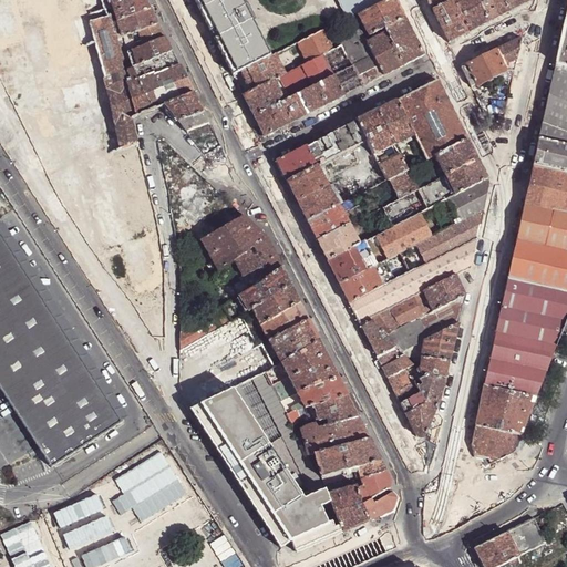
[(148,9),(144,0),(101,0),(104,9),(106,16),(107,16),(110,22),(148,9)]
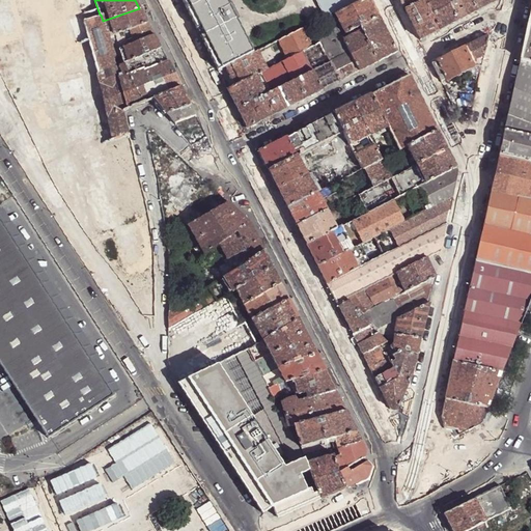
[(226,66),(252,54),(224,0),(180,0),(217,71),(226,66)]
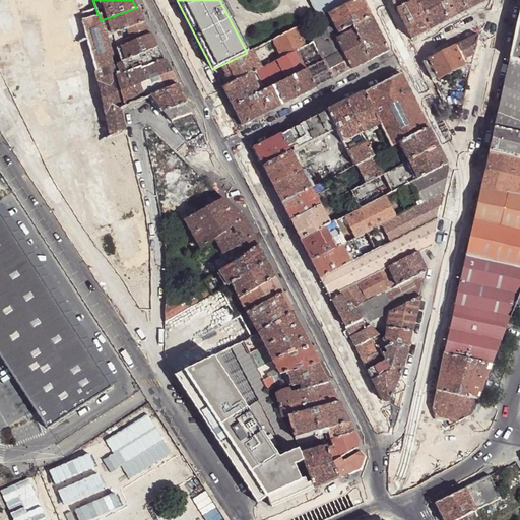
[(351,2),(350,0),(308,0),(318,18),(324,15),(351,2)]
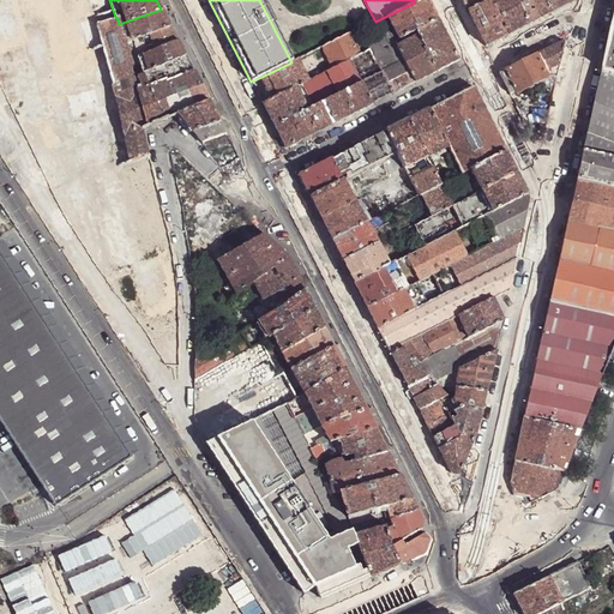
[(419,0),(415,2),(383,18),(393,41),(399,38),(415,30),(438,18),(428,0),(419,0)]
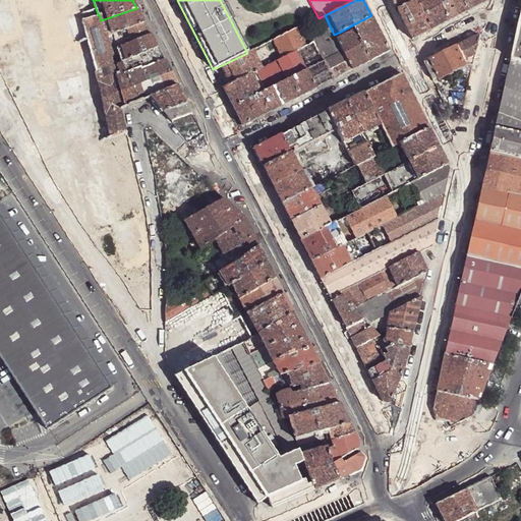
[(392,0),(397,9),(409,3),(407,0),(392,0)]
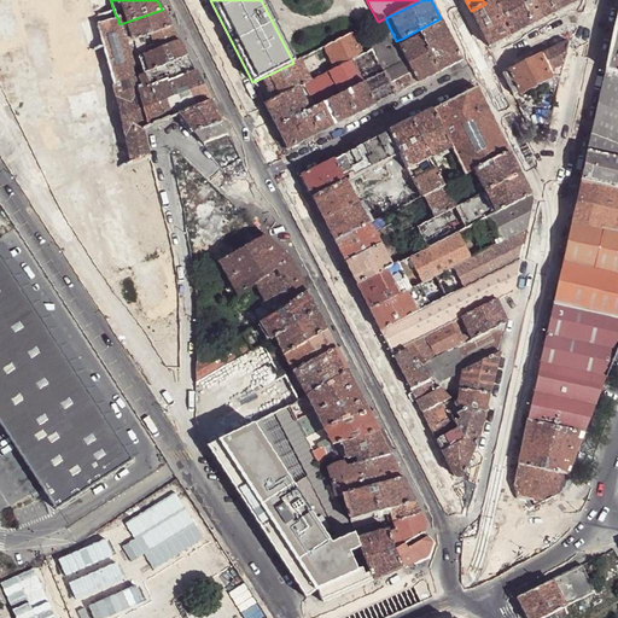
[(485,4),(471,11),(488,47),(509,36),(493,0),(485,4)]
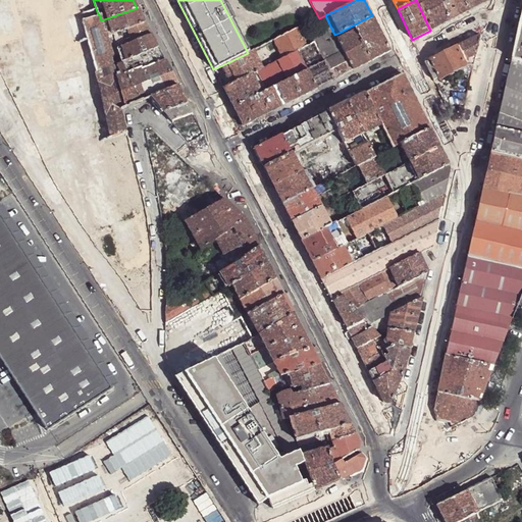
[(415,0),(416,0),(430,31),(449,21),(437,0),(415,0)]
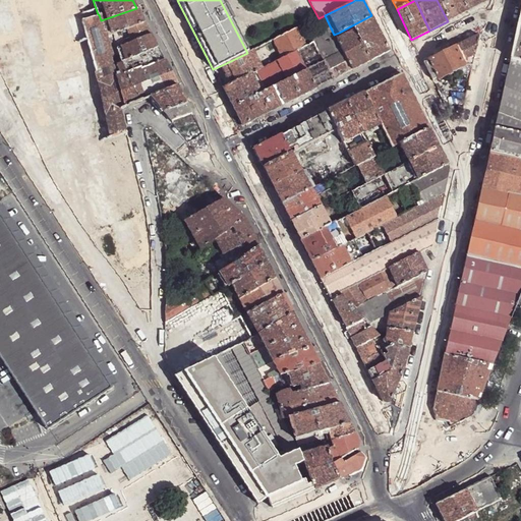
[(437,0),(448,21),(467,11),(461,0),(437,0)]
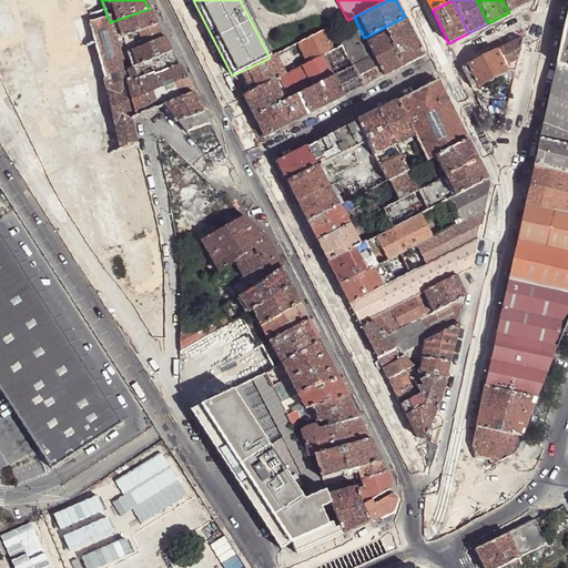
[(503,0),(509,12),(530,2),(530,0),(503,0)]
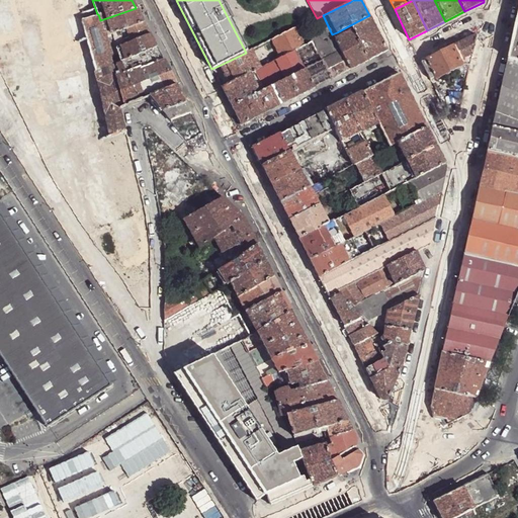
[(517,62),(517,7),(517,9),(511,37),(506,60),(517,62)]
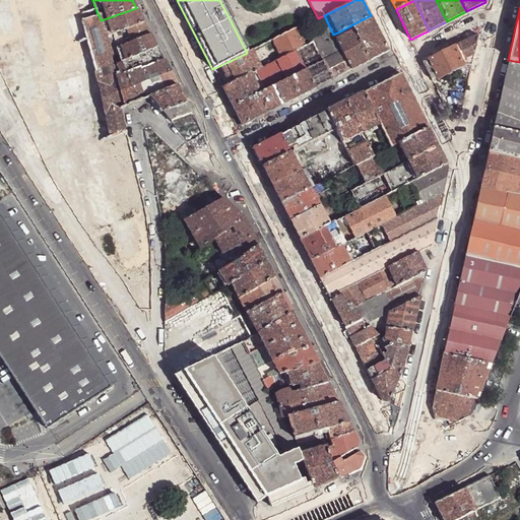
[(143,21),(136,8),(101,20),(105,36),(106,36),(109,35),(112,33),(143,21)]
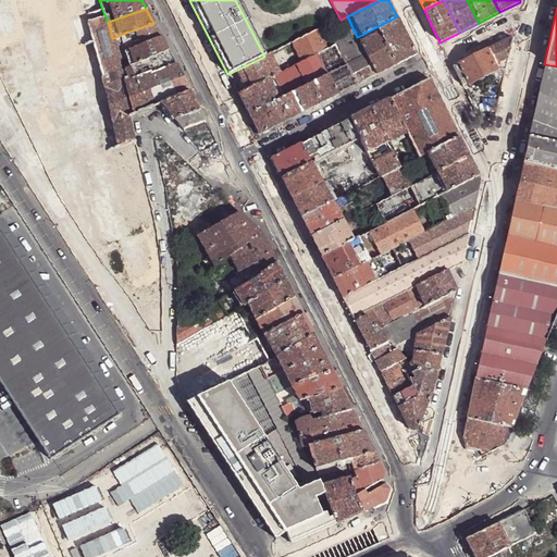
[(106,15),(104,15),(89,21),(102,76),(109,100),(128,94),(123,72),(113,38),(112,38),(108,22),(106,15)]
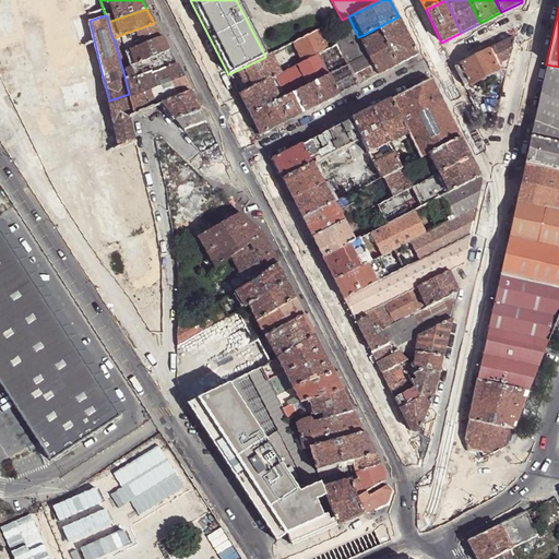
[(336,45),(357,85),(378,75),(358,37),(348,16),(342,20),(334,23),(328,27),(336,45)]
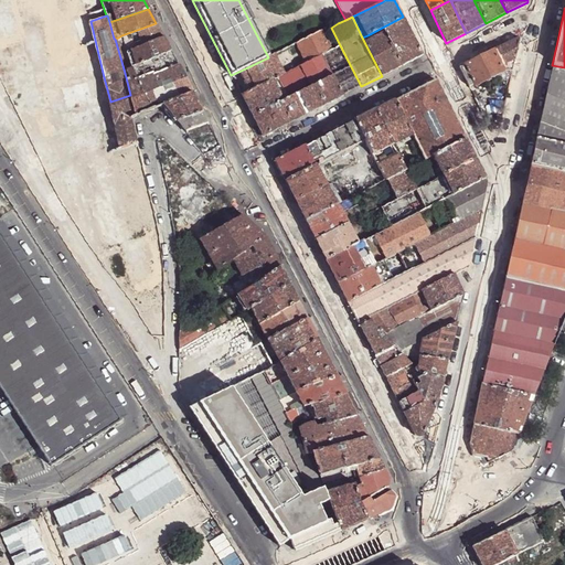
[(384,32),(402,65),(423,55),(403,17),(382,28),(384,32)]
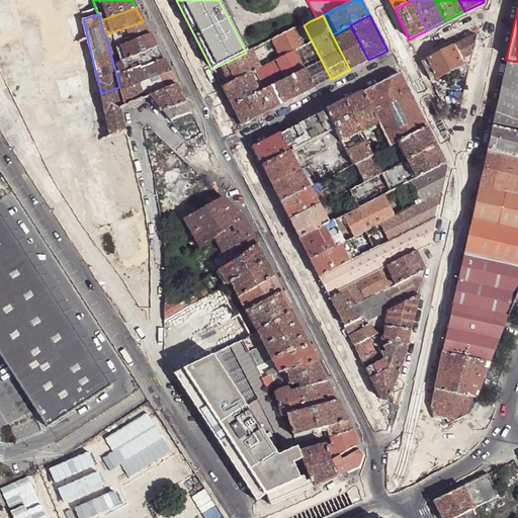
[(115,47),(150,33),(143,21),(111,32),(112,37),(115,47)]
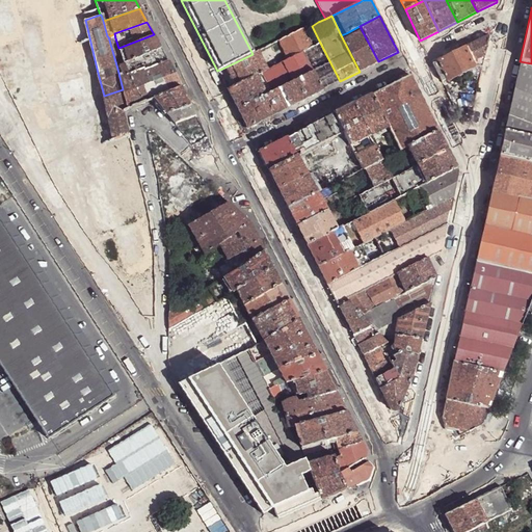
[(288,59),(302,51),(311,47),(302,29),(278,41),(288,59)]
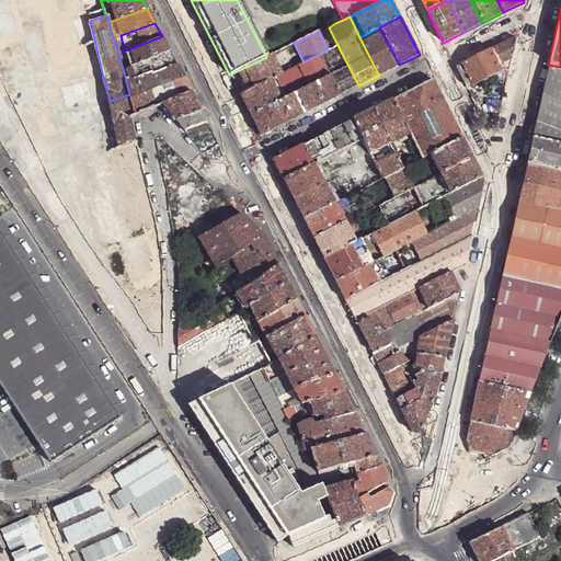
[(359,37),(379,76),(399,65),(381,32),(367,39),(365,35),(359,37)]
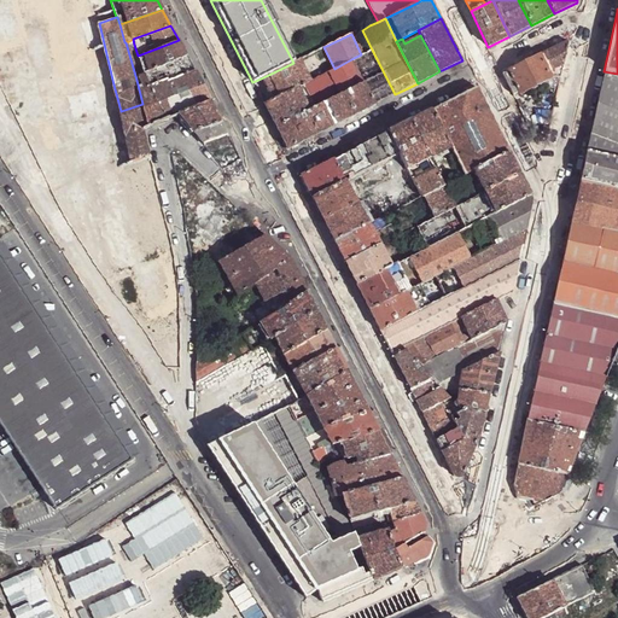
[(144,73),(186,54),(179,40),(138,56),(144,74),(144,73)]
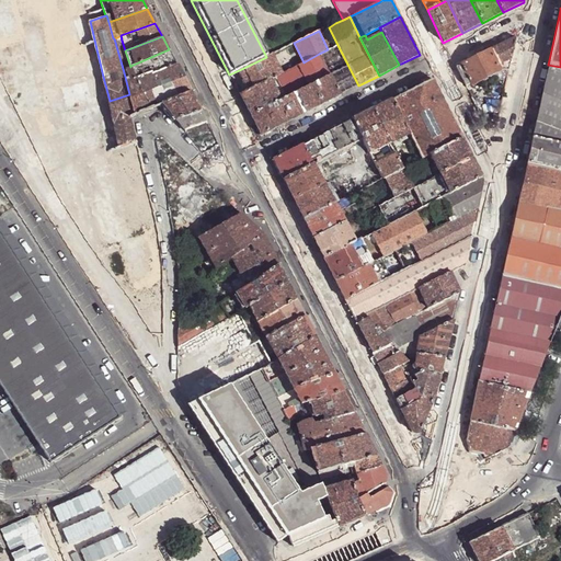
[(501,69),(508,70),(516,37),(515,37),(455,67),(466,88),(501,69)]
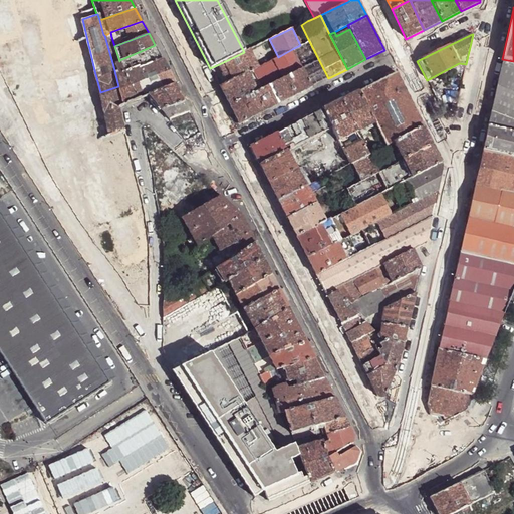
[(301,69),(311,86),(328,78),(309,41),(300,45),(292,49),(301,69)]
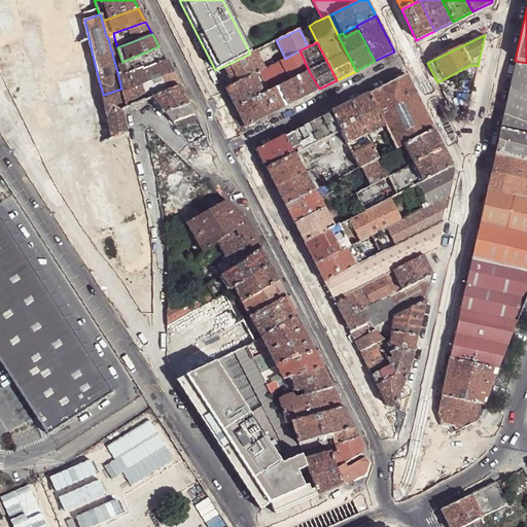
[(159,46),(123,62),(124,64),(127,73),(128,73),(129,72),(134,70),(142,67),(143,69),(165,60),(159,46)]
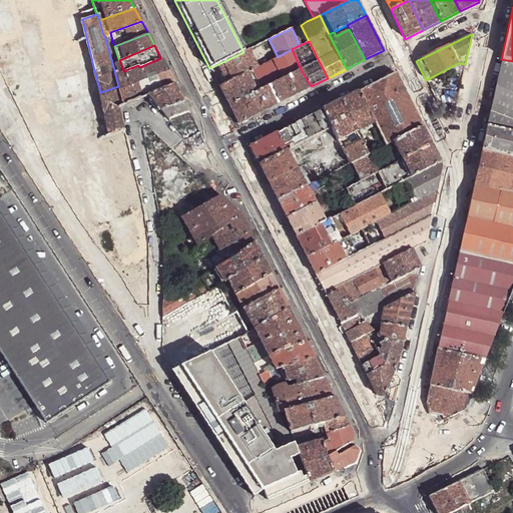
[(227,82),(246,72),(258,67),(248,49),(243,52),(218,64),(227,82)]
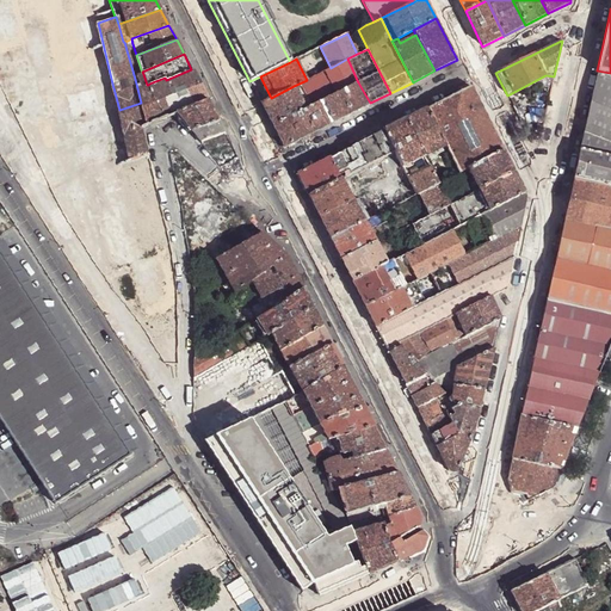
[(147,155),(140,128),(177,113),(177,112),(208,100),(191,69),(166,80),(165,78),(155,81),(149,84),(148,85),(147,85),(143,74),(136,78),(136,79),(135,79),(141,103),(119,110),(129,161),(147,155)]
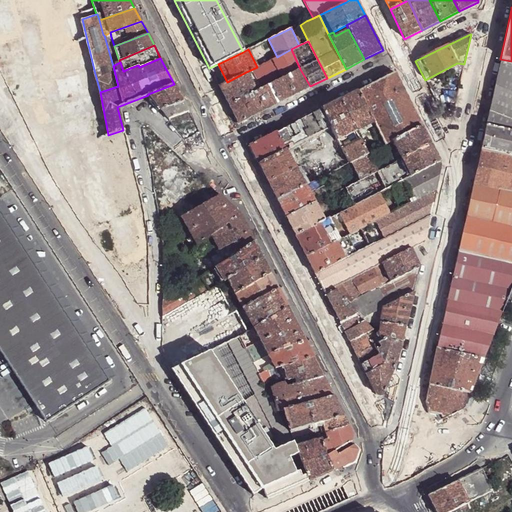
[(511,61),(500,59),(486,123),(485,125),(511,132),(511,61)]
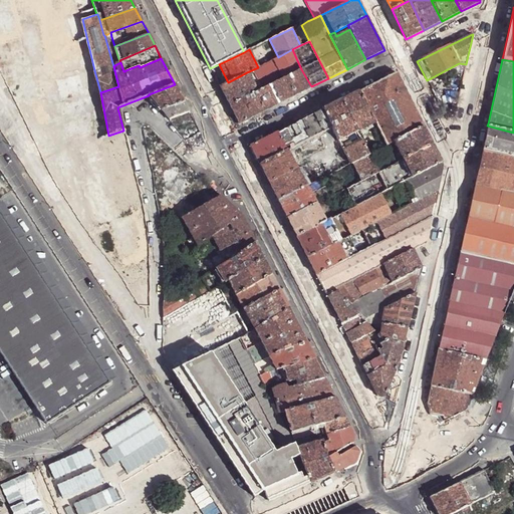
[(270,85),(279,103),(311,86),(301,69),(270,85)]
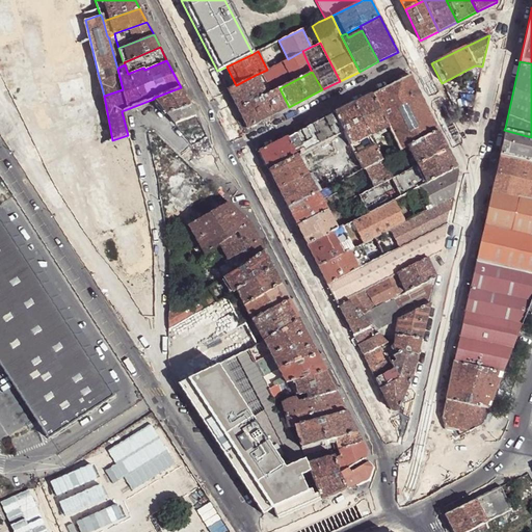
[(228,89),(237,109),(266,95),(256,75),(236,85),(228,89)]
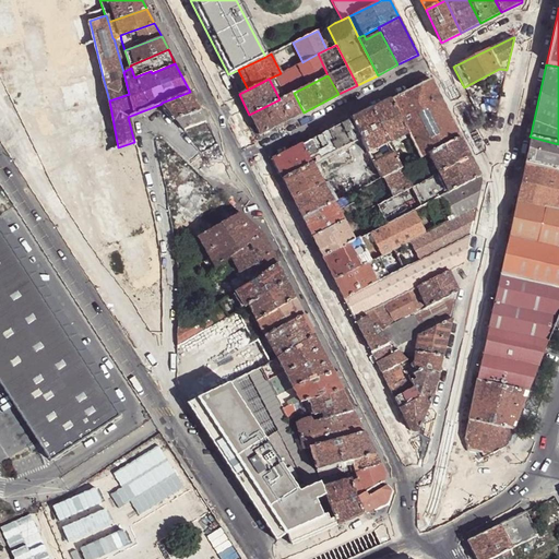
[(430,79),(390,99),(407,133),(412,140),(420,157),(428,154),(460,138),(430,79)]
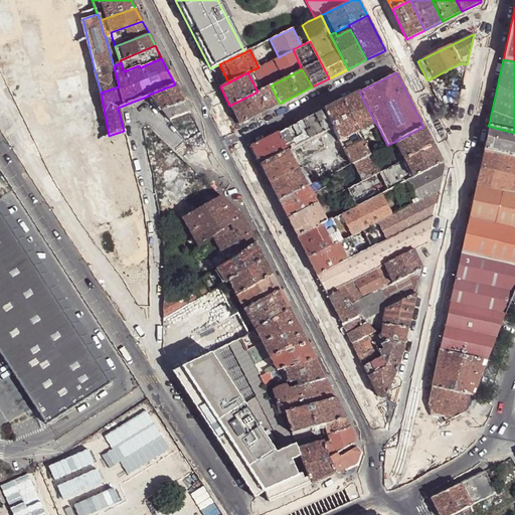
[(161,111),(183,102),(175,84),(149,95),(149,96),(161,111)]
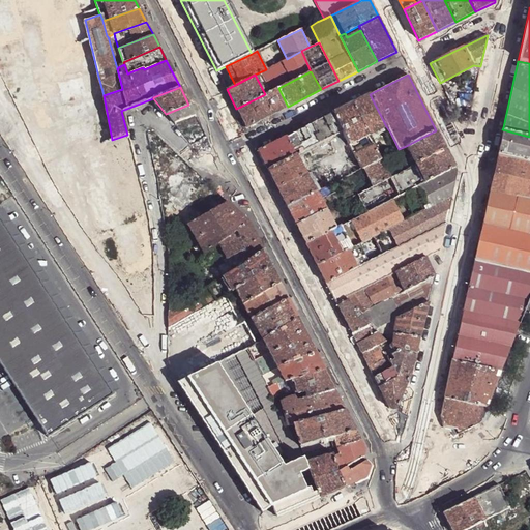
[(246,127),(288,107),(278,88),(265,94),(236,109),(246,127)]
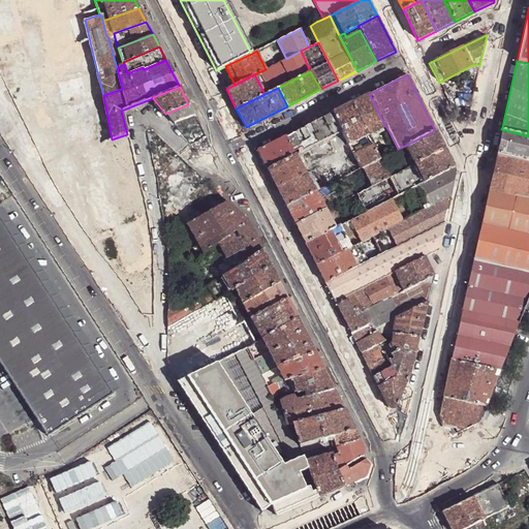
[(385,126),(369,94),(351,103),(367,135),(385,126)]
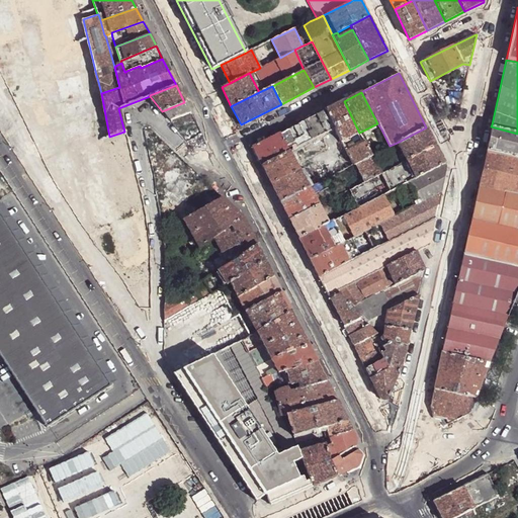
[(359,133),(344,101),(326,110),(334,128),(341,142),(359,133)]
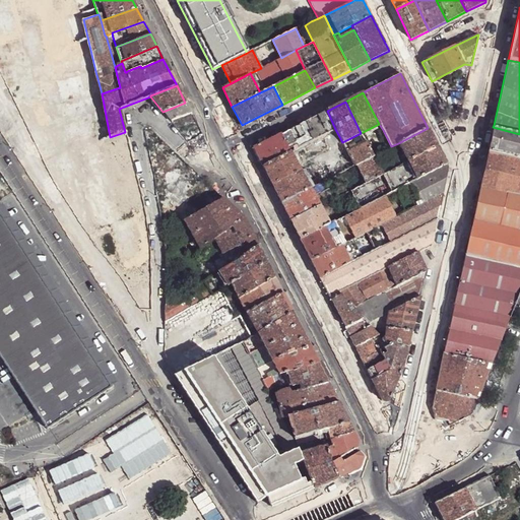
[(170,121),(191,113),(185,103),(163,112),(170,121)]
